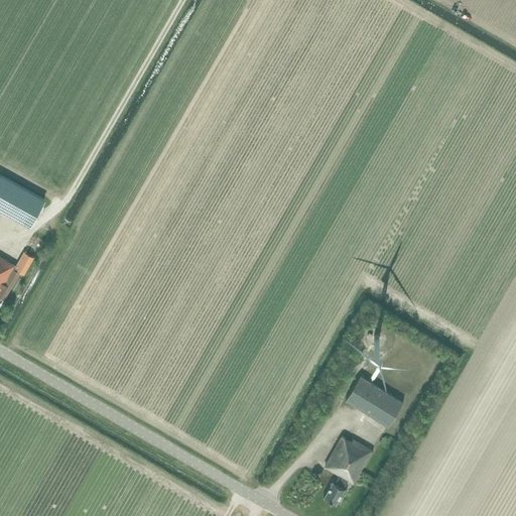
[(45,199),(0,173),(0,211),(30,228),(45,199)]
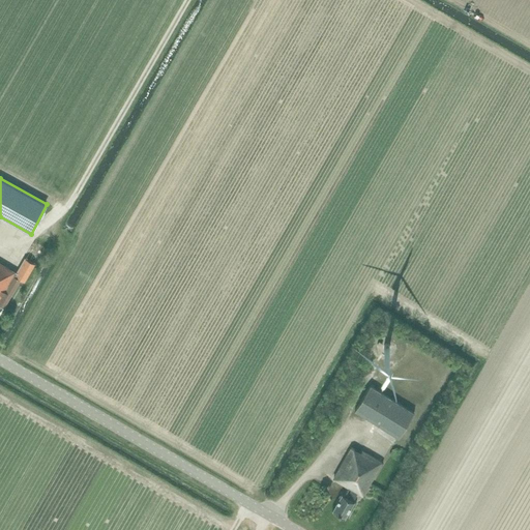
[(47,262),(55,246),(43,240),(35,256),(47,262)]
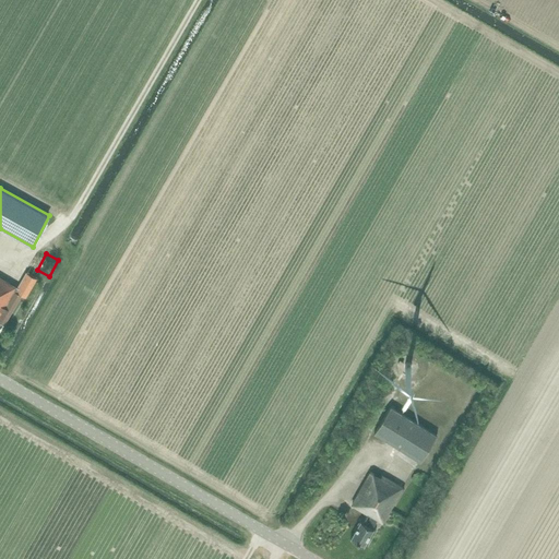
[(0,321),(4,324),(22,296),(26,298),(37,278),(27,273),(19,287),(0,275),(0,321)]
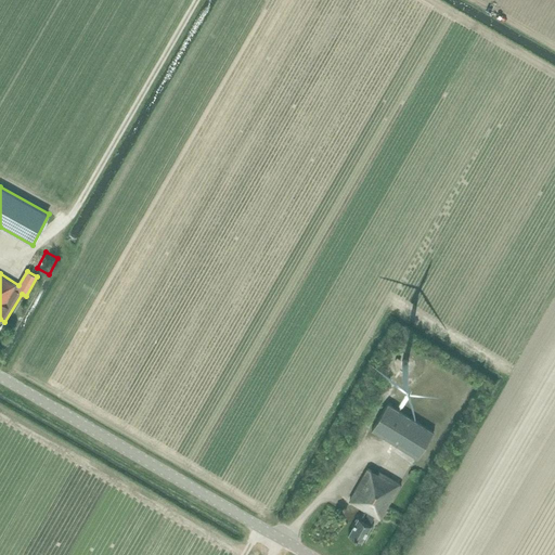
[(417,459),(434,431),(388,403),(372,429),(417,459)]
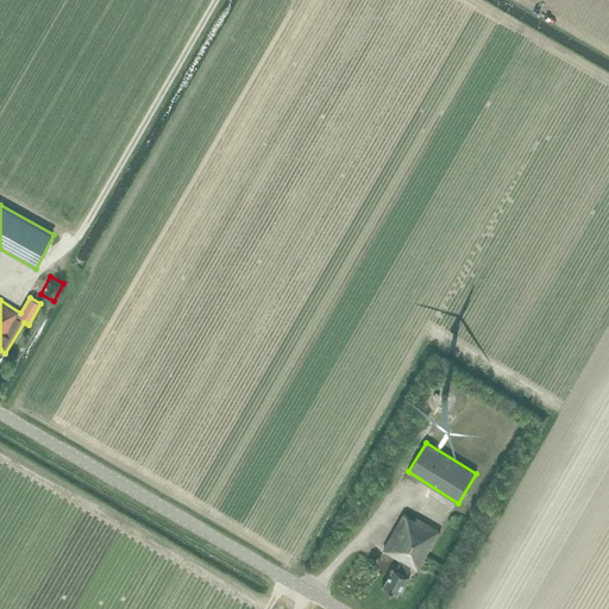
[(418,569),(439,531),(416,518),(415,520),(403,514),(383,550),(400,560),(396,569),(393,567),(382,586),(397,595),(408,576),(406,576),(412,566),(418,569)]
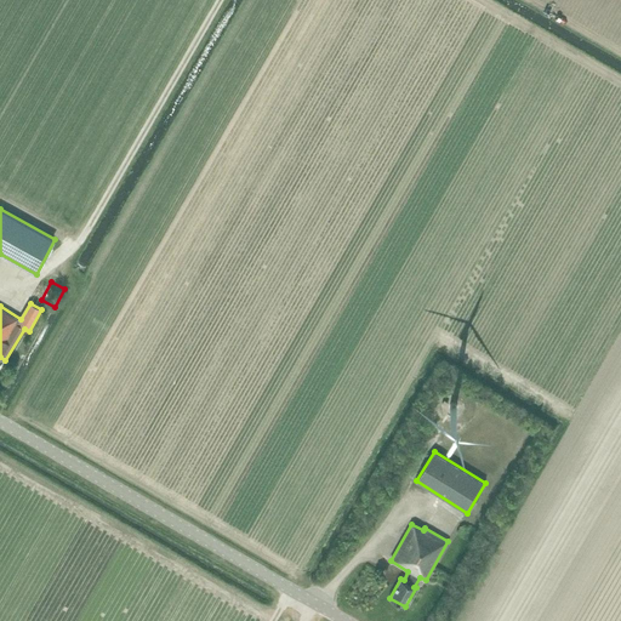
All buildings are outlined.
